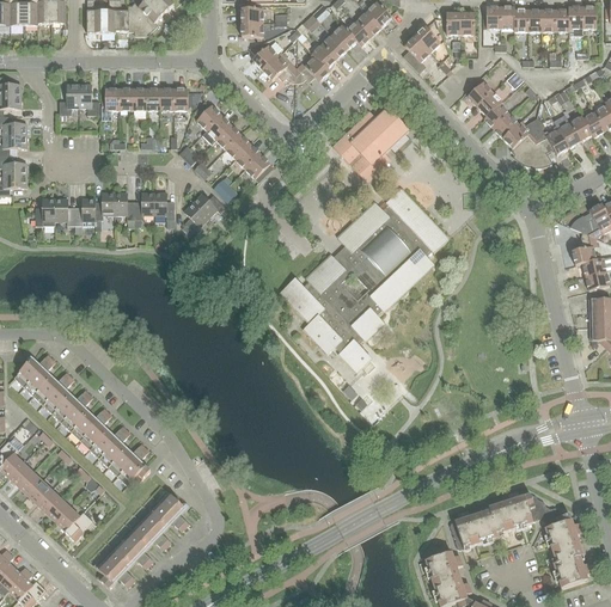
[(23,24),(23,1),(17,1),(17,0),(8,0),(8,24),(23,24)]
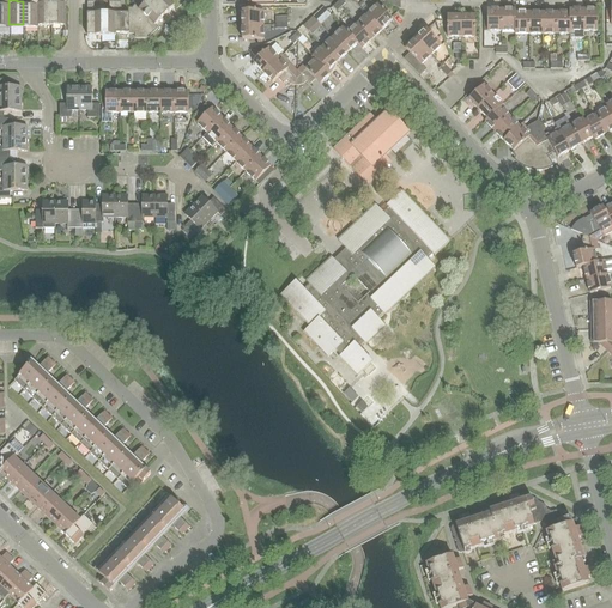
[(36,22),(36,0),(29,0),(29,1),(23,1),(23,24),(37,24),(37,22),(36,22)]
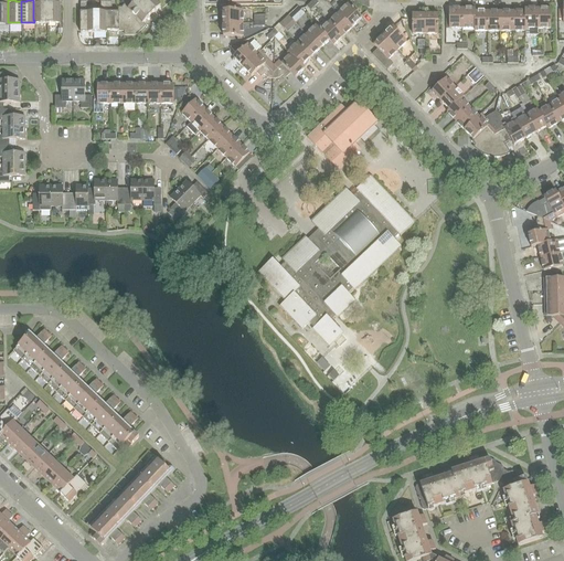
[(46,20),(45,0),(33,0),(33,20),(34,20),(46,20)]
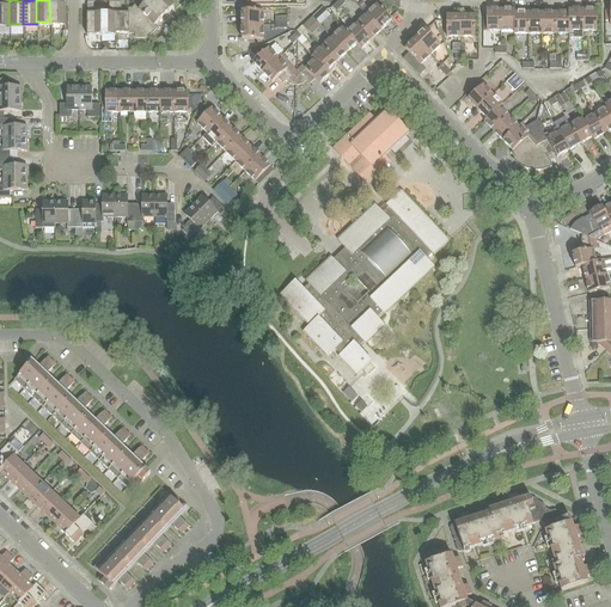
[(49,0),(50,22),(62,22),(63,22),(63,0),(49,0)]
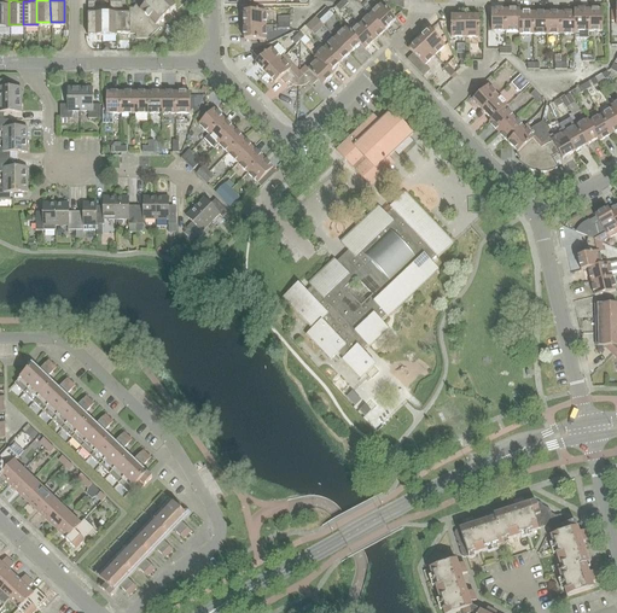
[(102,31),(102,10),(92,10),(92,5),(93,3),(93,0),(87,0),(87,33),(102,31)]
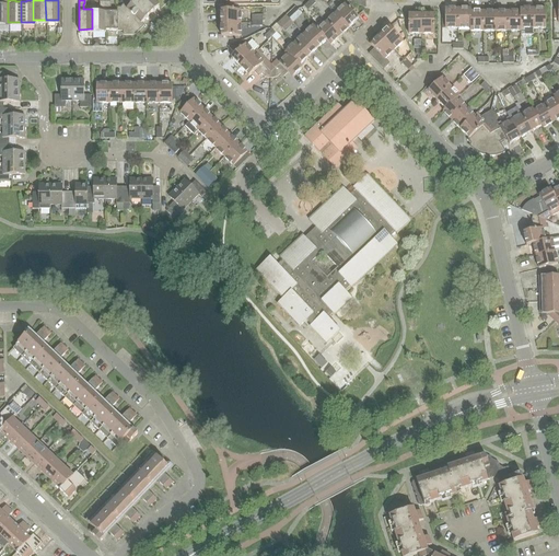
[(99,0),(99,2),(100,4),(100,9),(92,9),(92,29),(105,29),(105,27),(104,27),(104,0),(99,0)]
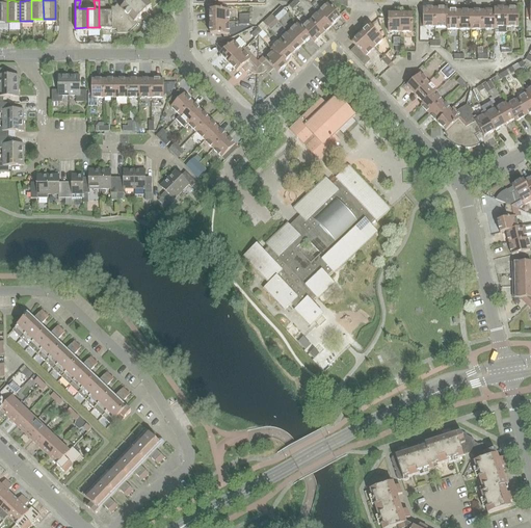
[(111,8),(110,8),(103,8),(103,4),(104,2),(104,0),(99,0),(99,26),(100,26),(111,26),(111,8)]
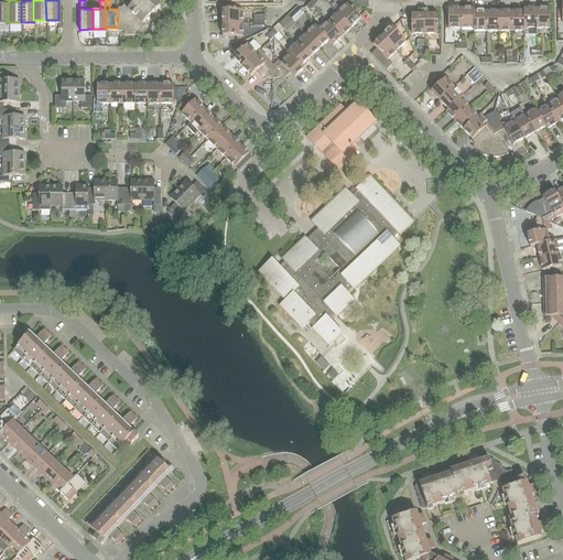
[(117,4),(117,9),(118,9),(118,28),(123,28),(123,31),(134,31),(143,22),(141,20),(150,11),(138,0),(131,0),(127,6),(122,1),(120,4),(117,4)]
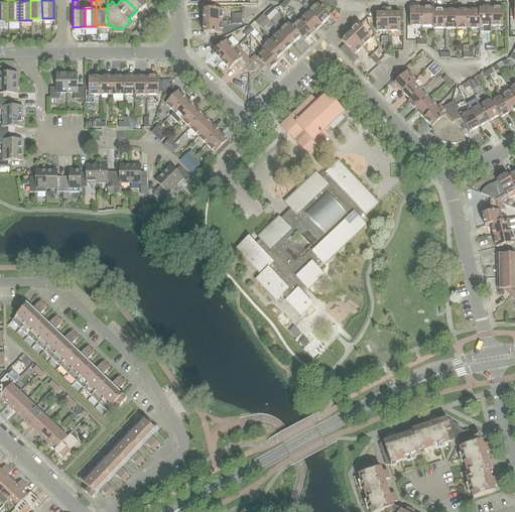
[(126,0),(137,10),(145,2),(147,4),(151,0),(126,0)]
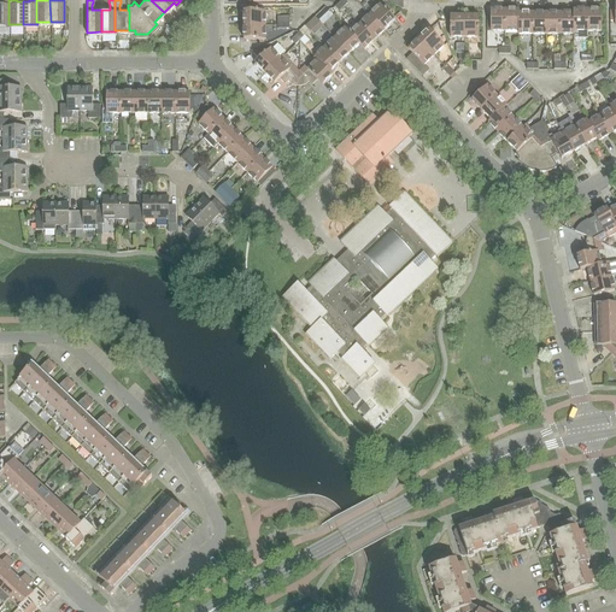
[(393,17),(379,1),(368,11),(383,27),(393,17)]
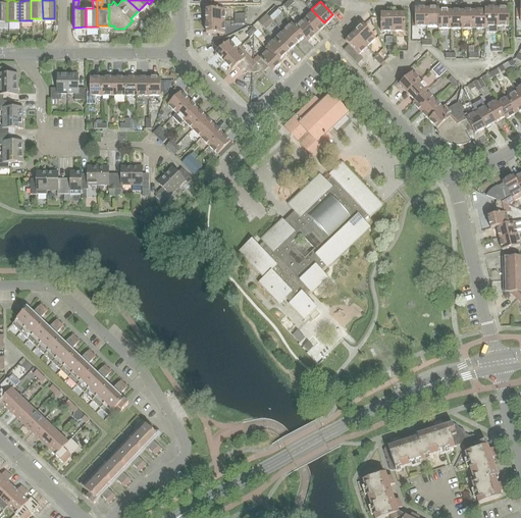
[(270,6),(269,7),(265,11),(269,15),(270,16),(279,7),(276,5),(274,2),(270,6)]
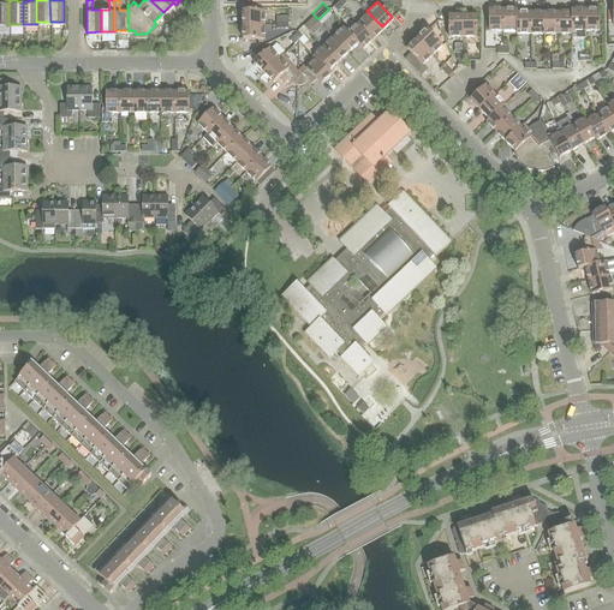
[(501,27),(501,6),(488,6),(488,18),(488,27),(501,27)]
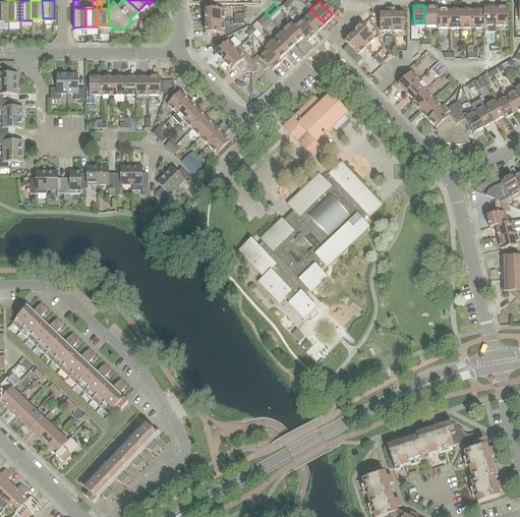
[(424,5),(424,22),(437,22),(437,7),(437,5),(424,5)]
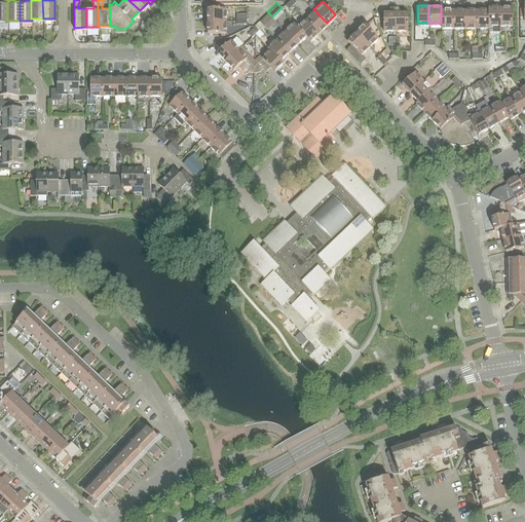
[(487,23),(488,23),(499,23),(499,5),(487,5),(487,7),(487,23)]
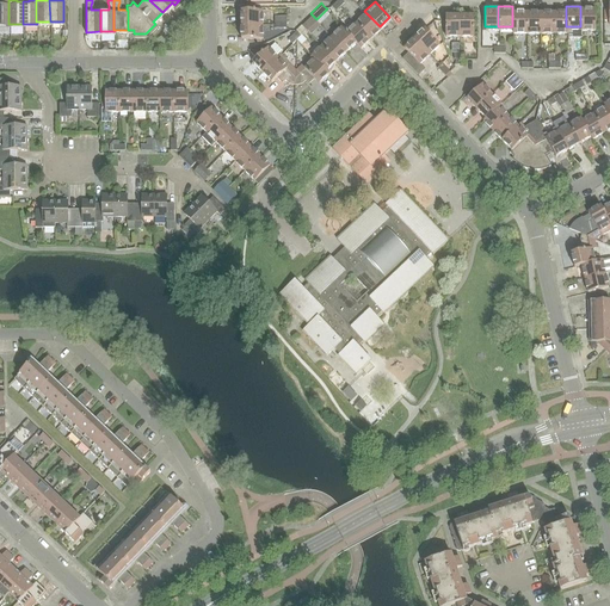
[(580,6),(580,26),(595,26),(595,6),(580,6)]
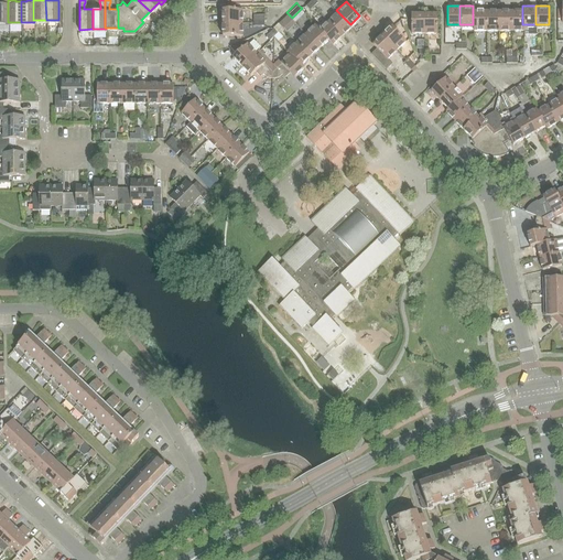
[(222,7),(222,20),(241,20),(241,7),(222,7)]
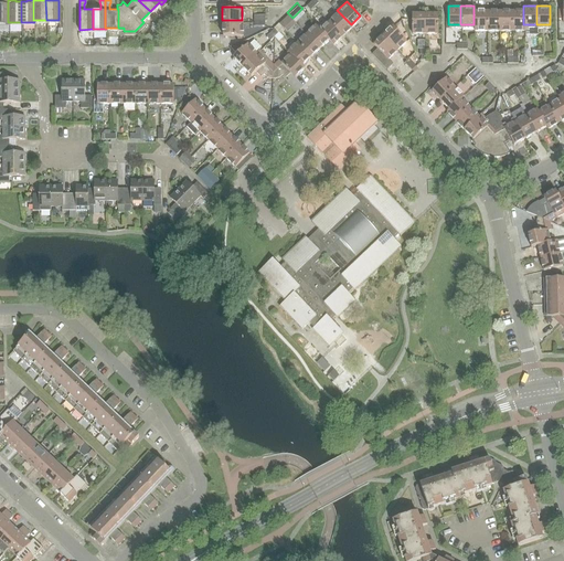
[(474,24),(474,28),(486,28),(486,8),(474,8),(474,24)]
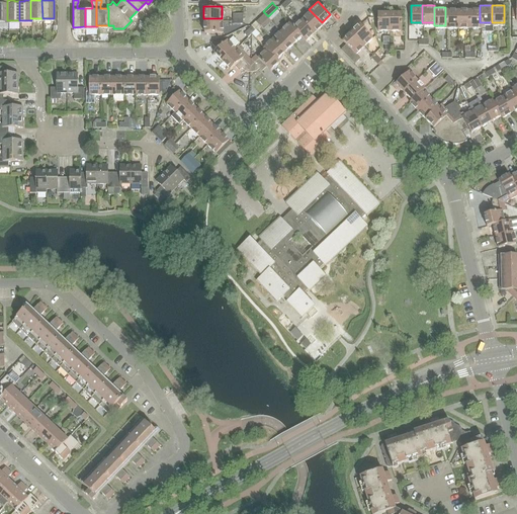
[(445,7),(445,25),(457,25),(457,7),(445,7)]
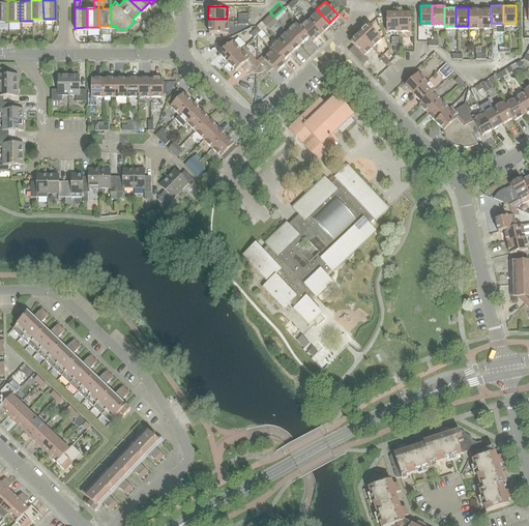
[(468,7),(468,26),(479,26),(479,7),(468,7)]
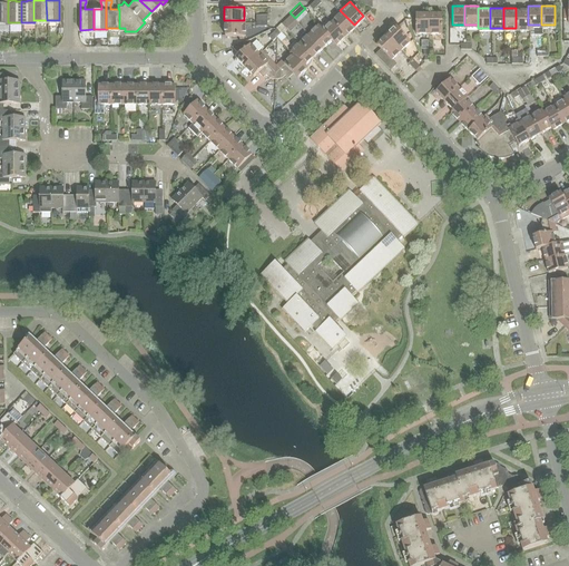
[(529,28),(529,25),(528,25),(528,8),(516,8),(516,28),(529,28)]
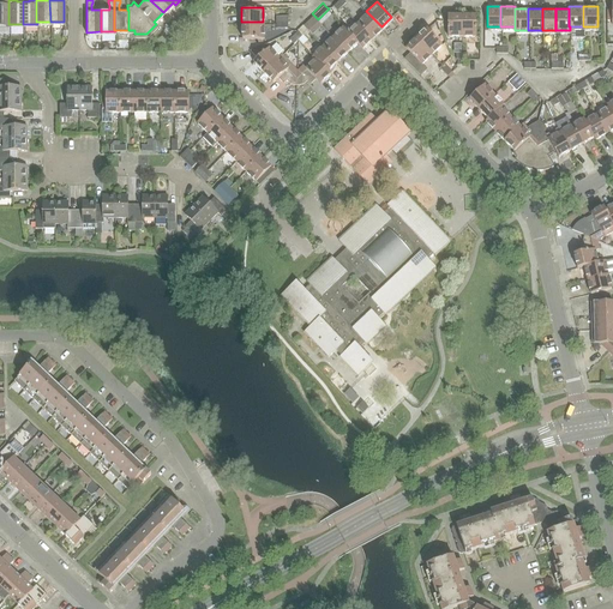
[(382,26),(366,11),(356,19),(372,36),(382,26)]
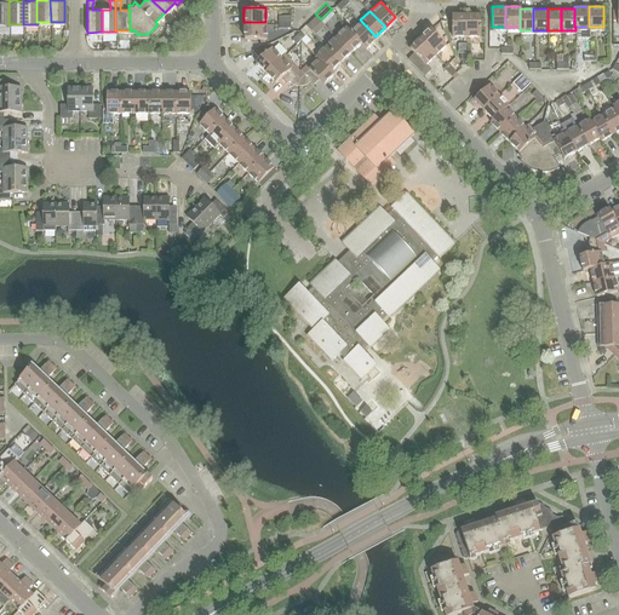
[(451,33),(465,33),(465,12),(451,12),(451,33)]
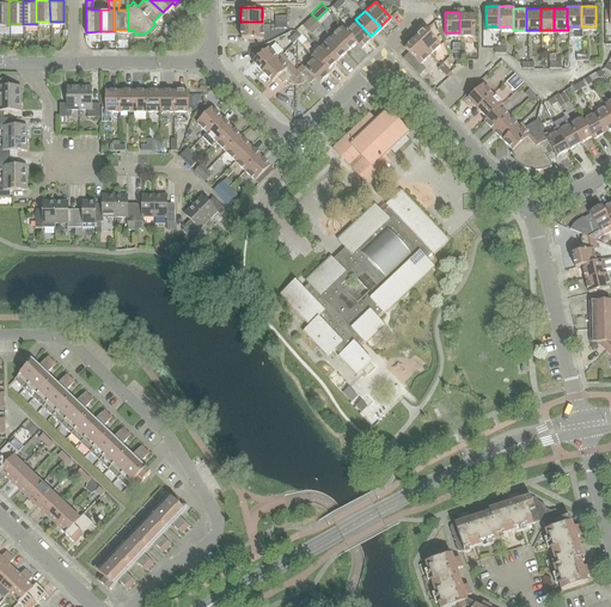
[(474,12),(459,12),(459,32),(474,32),(474,12)]
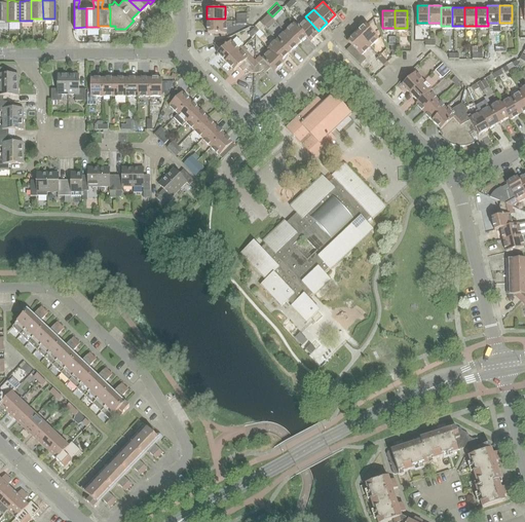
[(263,23),(271,15),(267,11),(259,19),(263,23)]
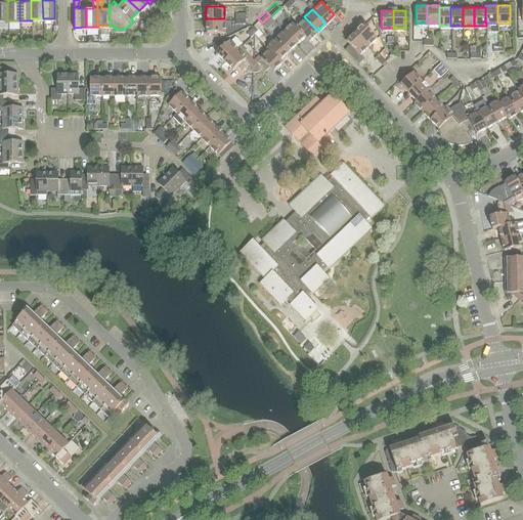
[(304,34),(308,39),(317,31),(304,16),(296,25),(304,34)]
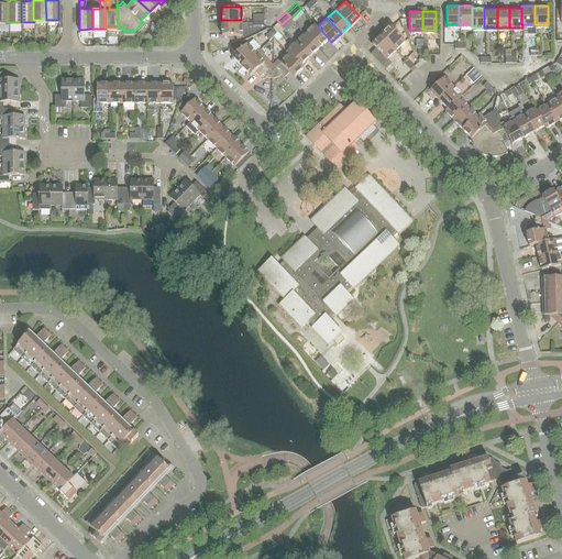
[(221,20),(221,33),(241,33),(241,20),(221,20)]
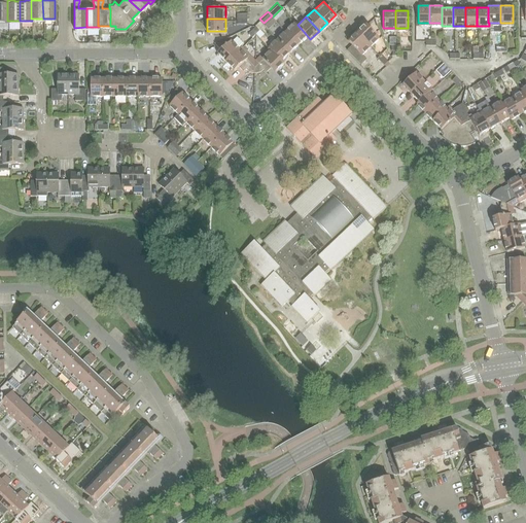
[(297,25),(293,21),(284,29),(297,42),(306,34),(297,25)]
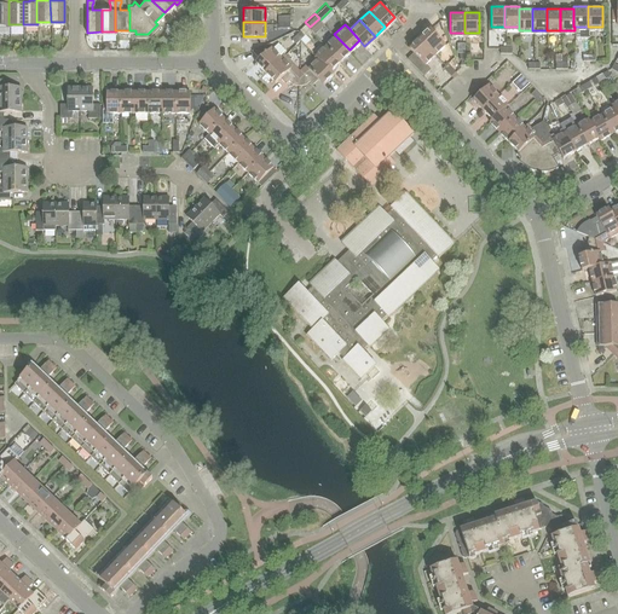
[(429,27),(419,36),(434,52),(444,42),(429,27)]
